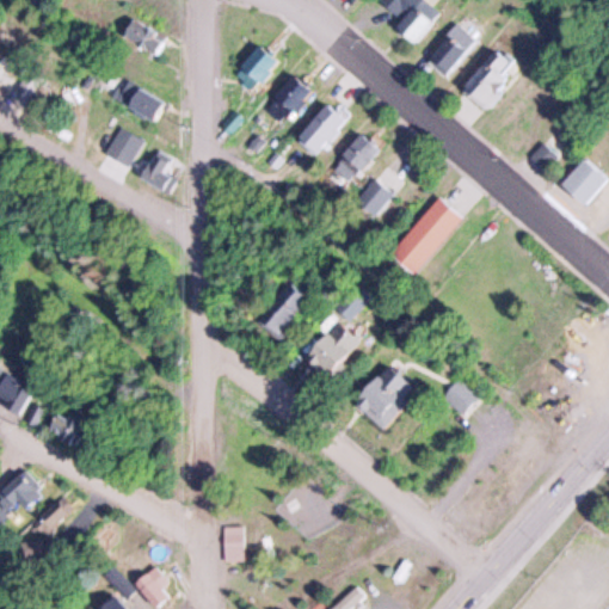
[(416,43),(440,13),(423,0),(395,0),(382,17),(416,43)]
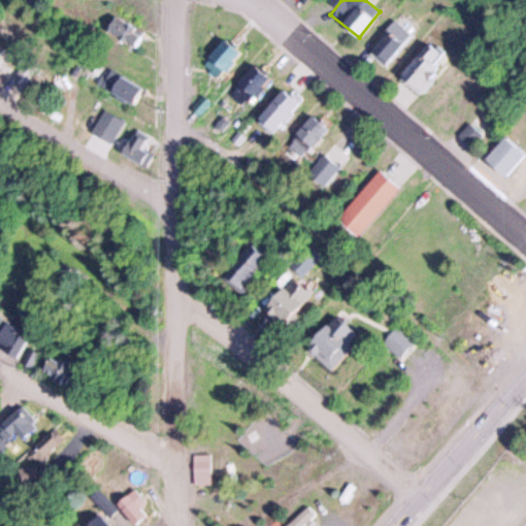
[(114,17),(105,31),(135,47),(143,33),(114,17)]
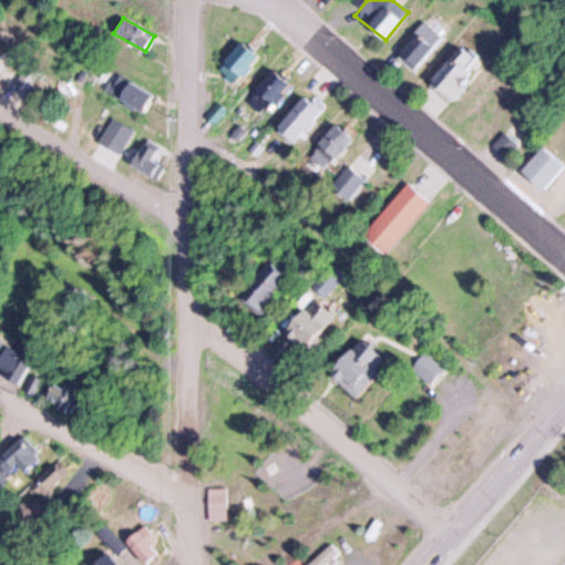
[(413,70),(441,38),(423,22),(396,54),(413,70)]
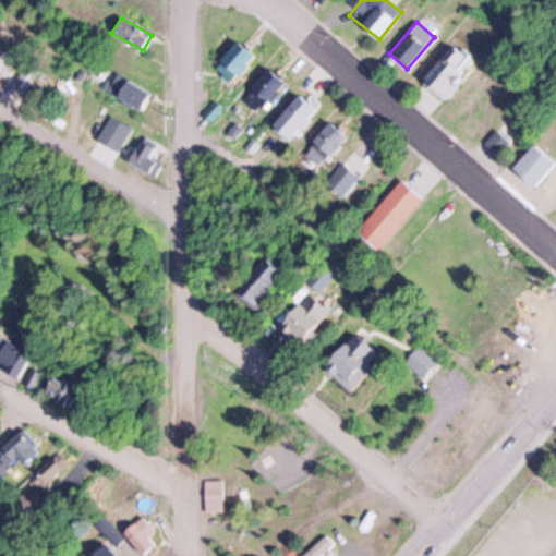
[(234,83),(252,59),(232,45),(215,69),(234,83)]
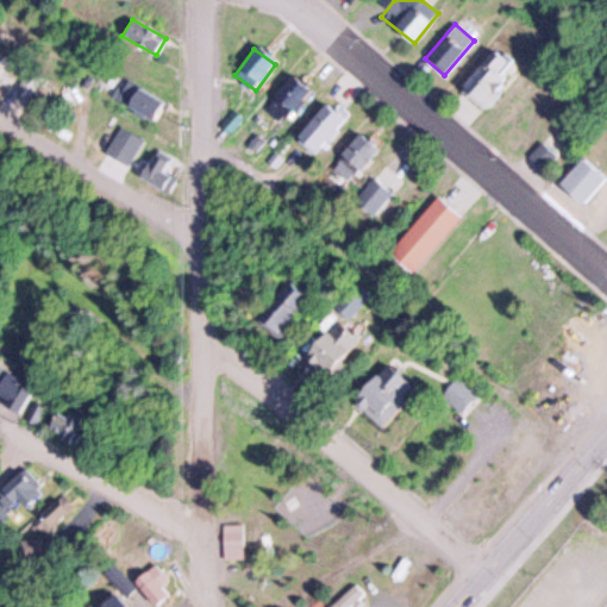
[(488,110),(519,69),(494,49),(463,89),(488,110)]
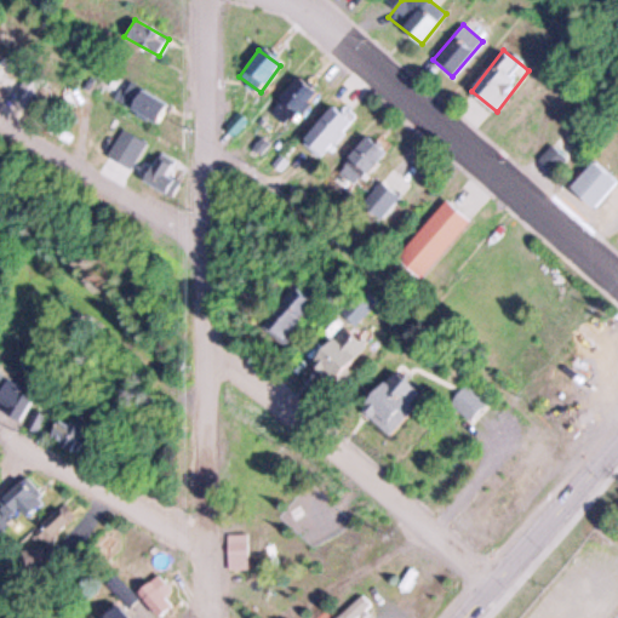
[(292,119),(313,92),(292,76),(273,104),(292,119)]
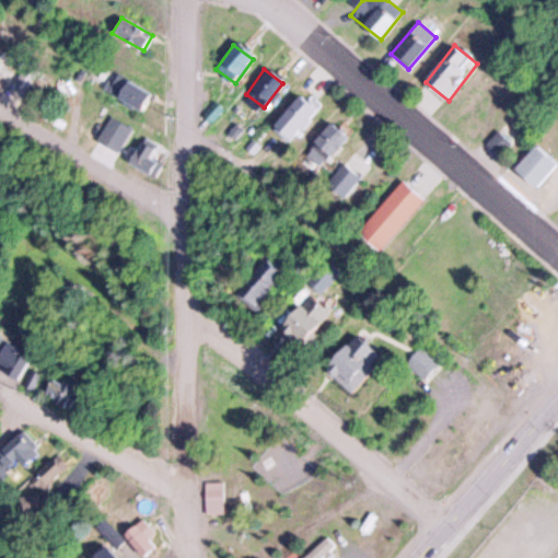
[(113,93),(142,112),(152,95),(123,77),(113,93)]
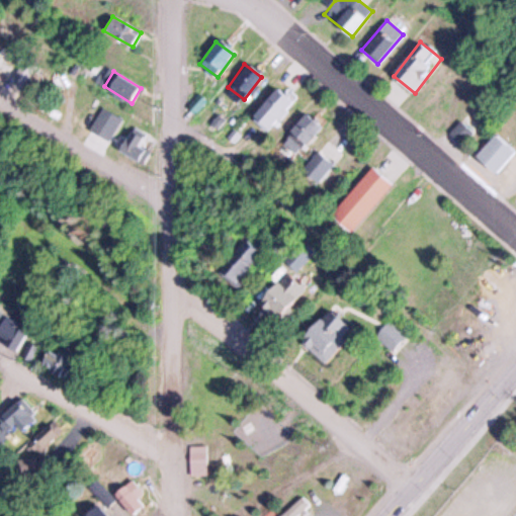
[(271,129),(291,102),(275,89),(254,115),(271,129)]
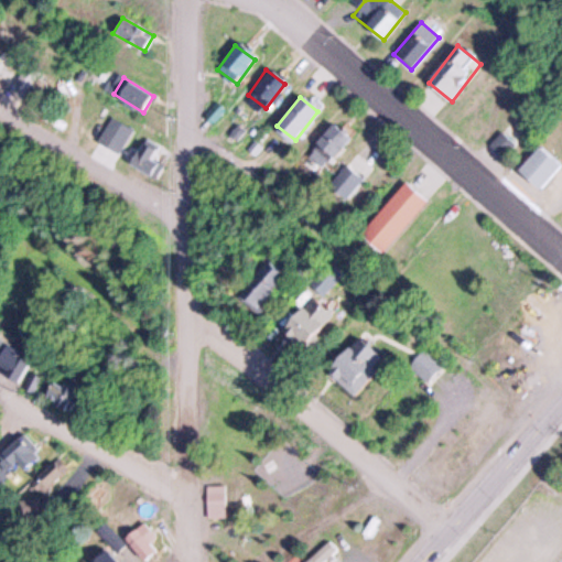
[(119,154),(134,130),(109,115),(95,140),(119,154)]
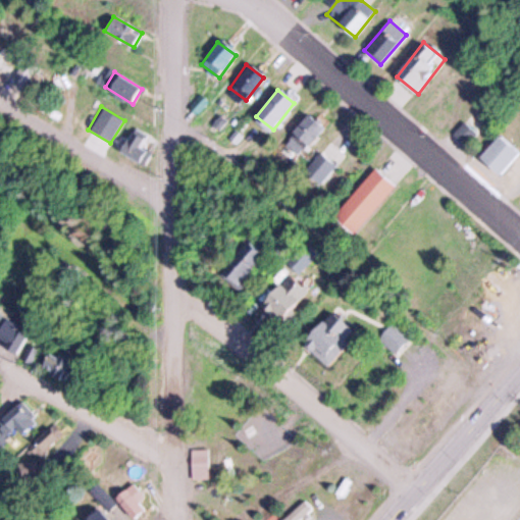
[(321,127),(299,156),(281,142),(304,114),(321,127)]
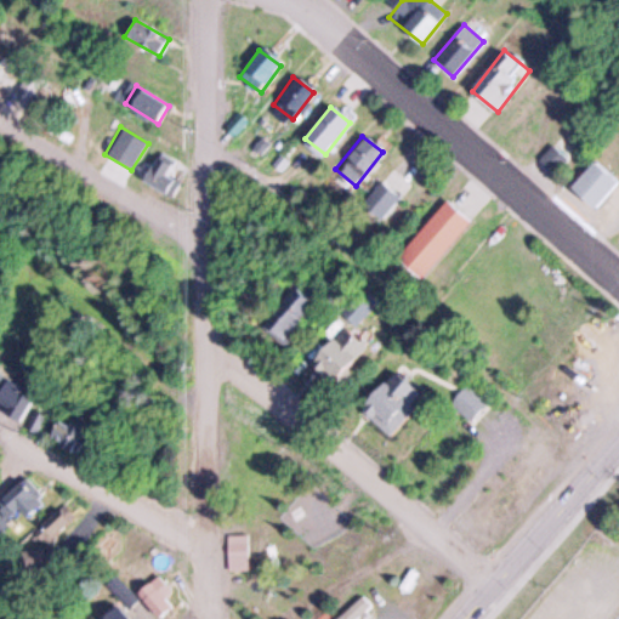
[(138,177),(157,151),(180,166),(162,192),(138,177)]
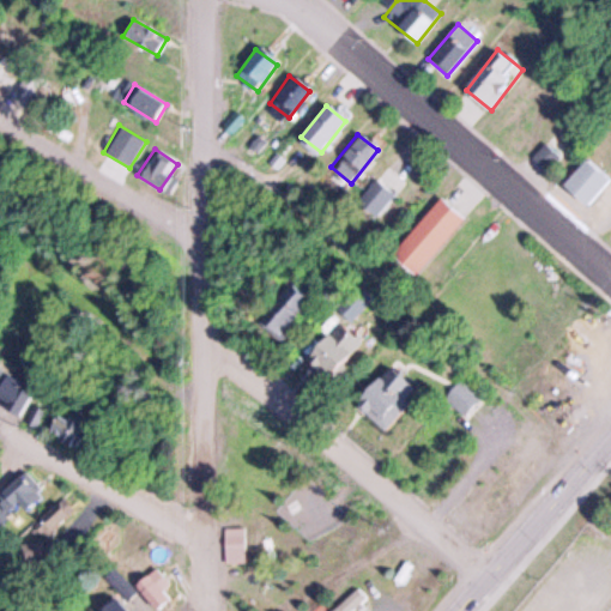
[(591,209),(610,183),(610,181),(590,163),(568,189),(591,209)]
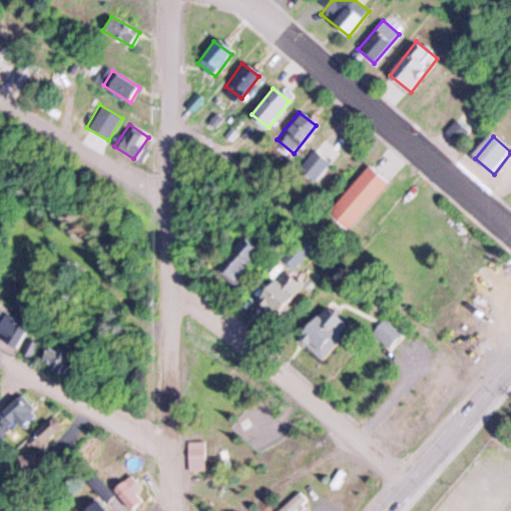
[(314,150),(328,163),(313,181),(298,168),(314,150)]
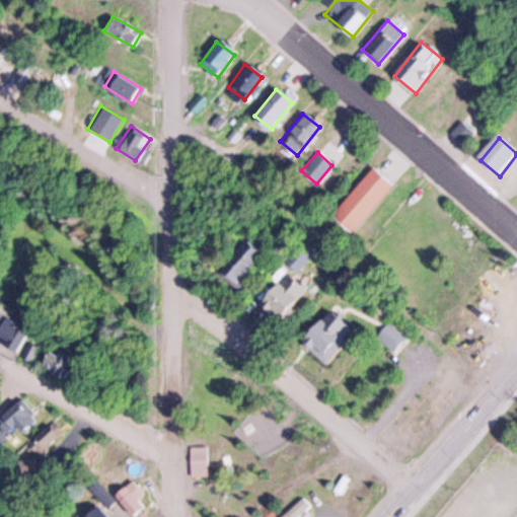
[(351,231),(390,187),(371,169),(331,215),(351,231)]
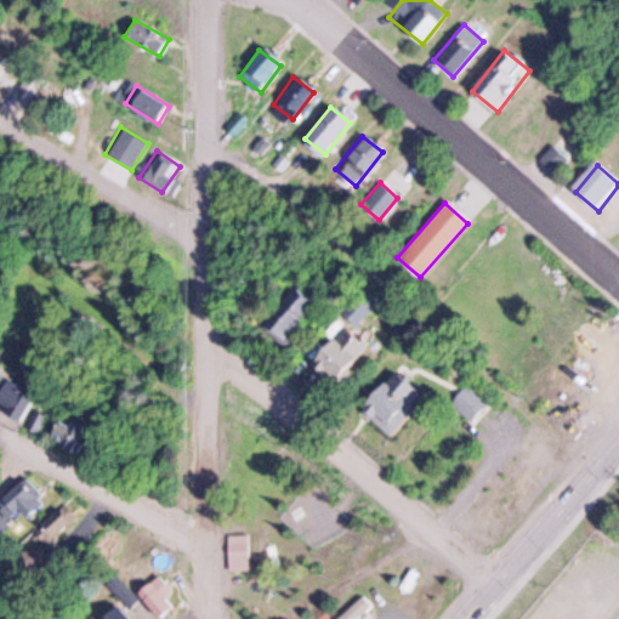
[(277,342),(308,305),(289,289),(259,325),(277,342)]
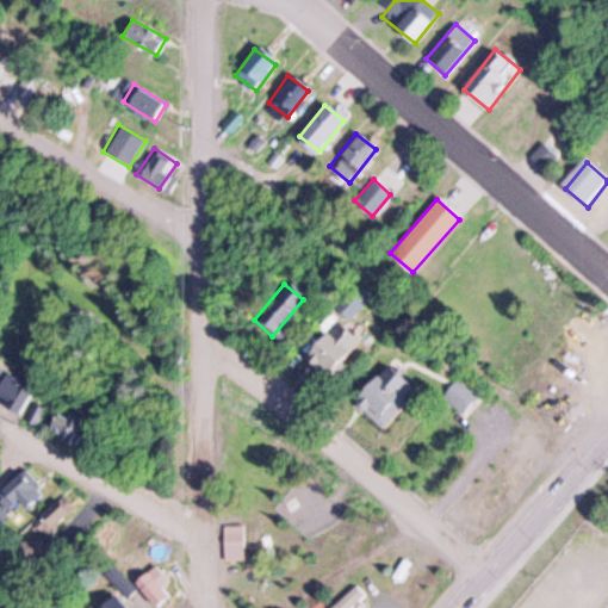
[(330,304),(349,321),(366,302),(347,285),(330,304)]
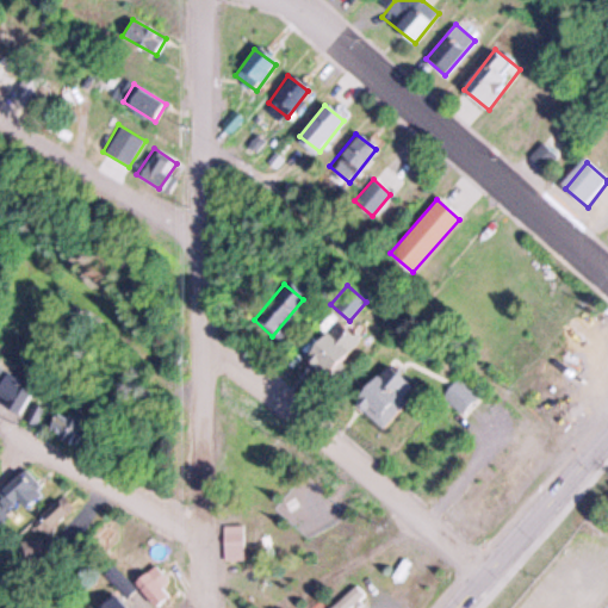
[(297,360),(324,382),(359,339),(333,317),(297,360)]
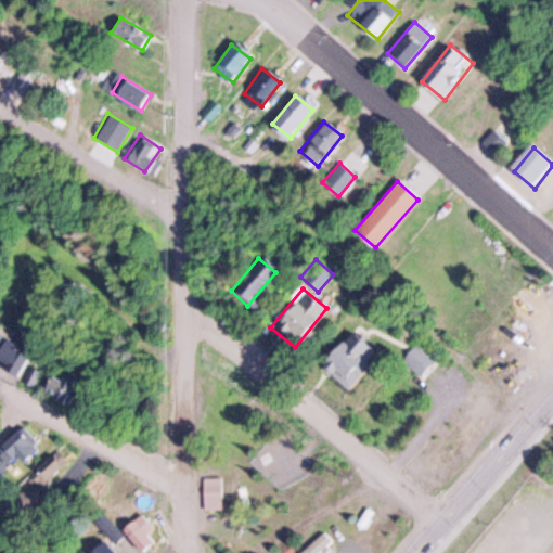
[(346,389),(372,357),(345,335),(319,368),(346,389)]
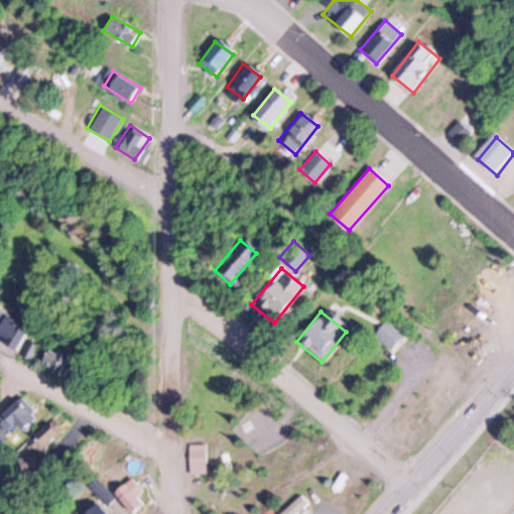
[(12,320),(0,314),(0,339),(2,341),(12,320)]
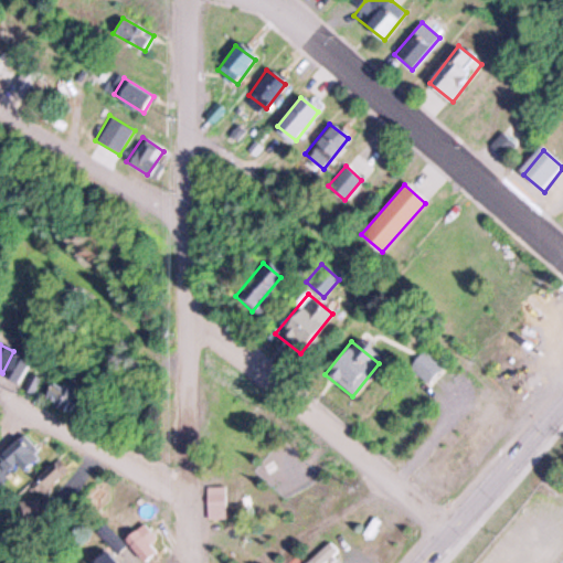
[(445,369),(432,386),(410,369),(424,351),(445,369)]
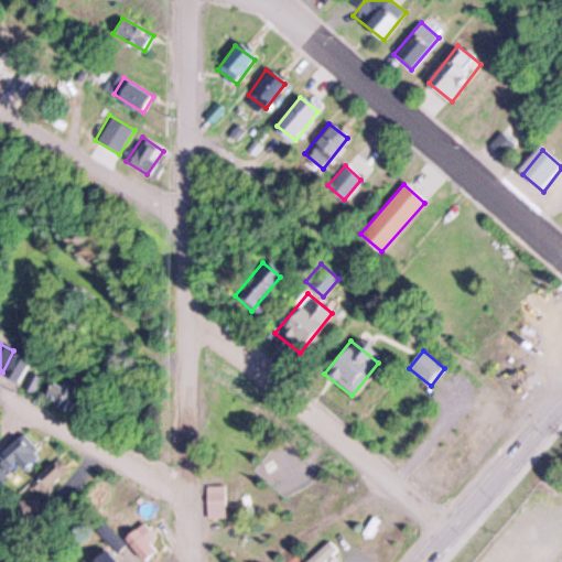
[(0,376),(11,356),(30,366),(18,387),(0,376)]
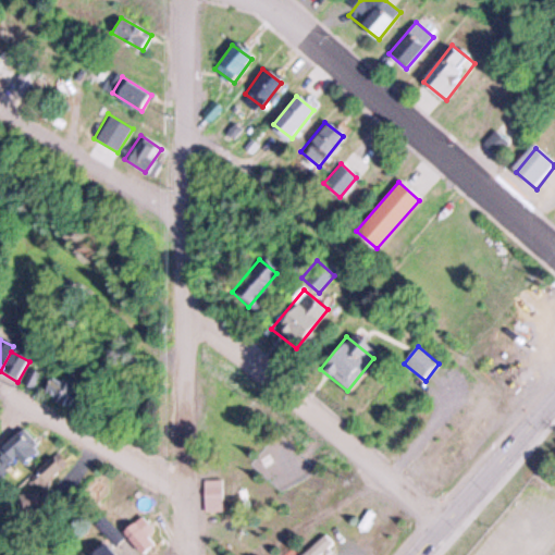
[(36,391),(63,408),(74,392),(47,374),(36,391)]
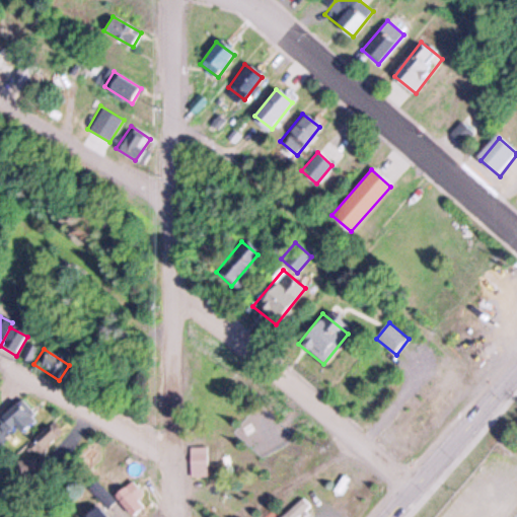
[(0,418),(15,401),(32,417),(4,449),(0,446),(0,418)]
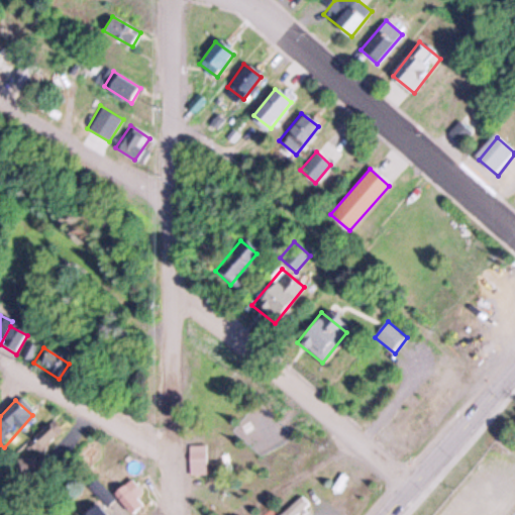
[(24,442),(44,421),(57,431),(35,453),(24,442)]
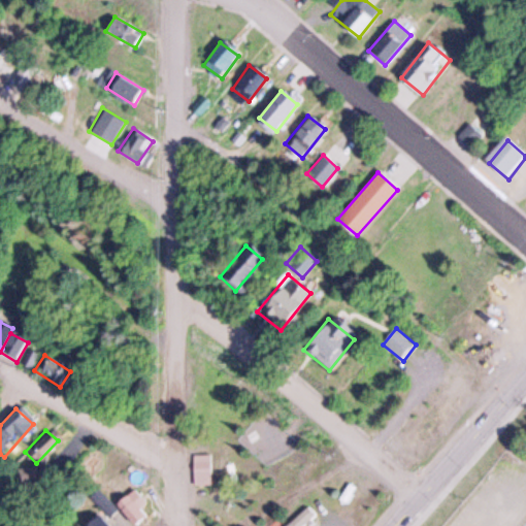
[(196,484),(195,455),(211,455),(212,484),(196,484)]
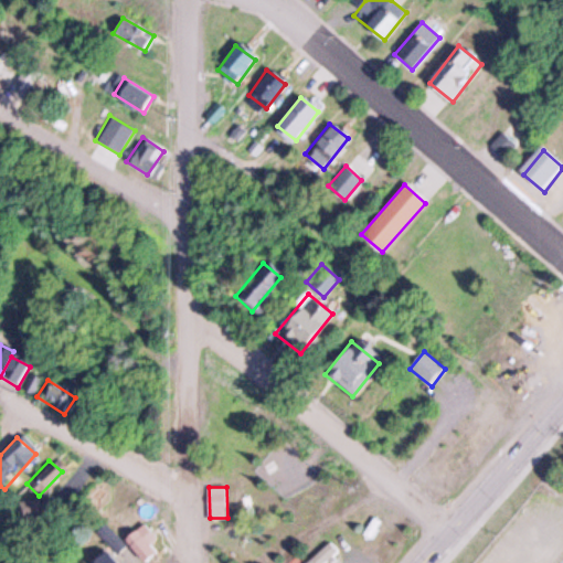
[(33,517),(32,502),(18,503),(20,519),(33,517)]
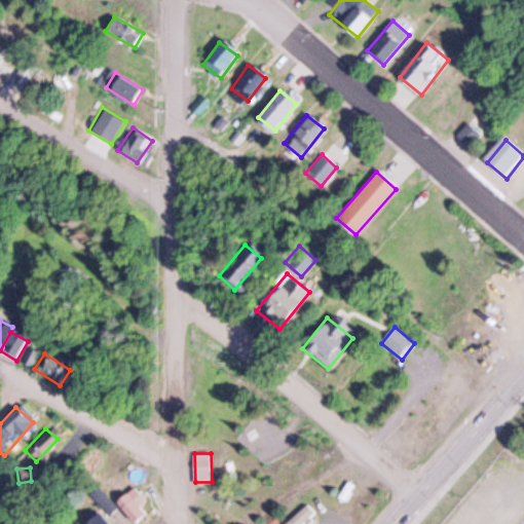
[(115,508),(131,523),(139,523),(147,516),(127,495),(115,508)]
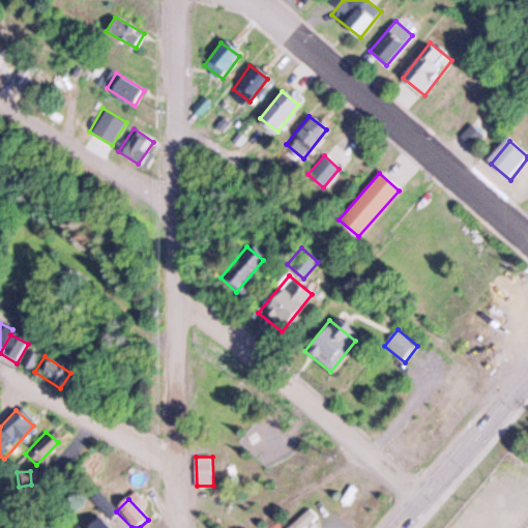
[(308,527),(318,519),(308,509),(288,527),(308,527)]
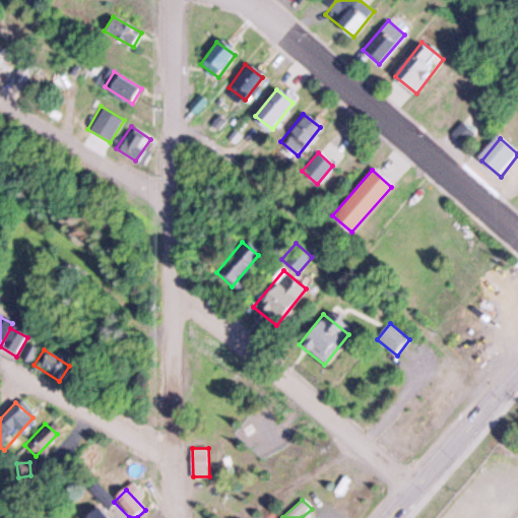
[(109,517),(101,507),(87,517),(109,517)]
